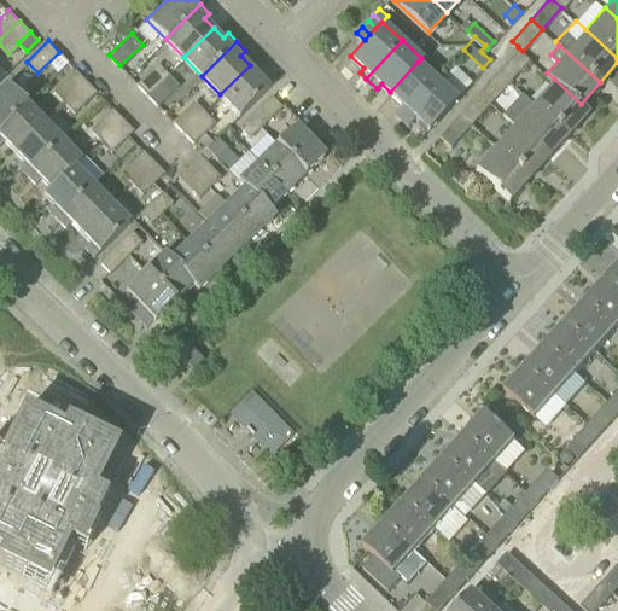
[(499,69),(509,80),(530,57),(523,51),(518,47),(499,69)]
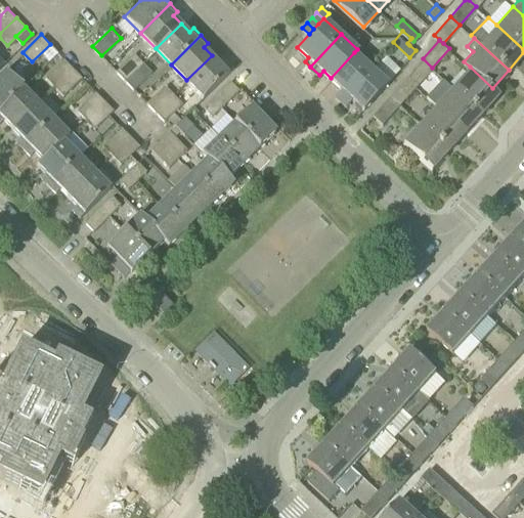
[(124,79),(142,60),(133,51),(115,70),(124,79)]
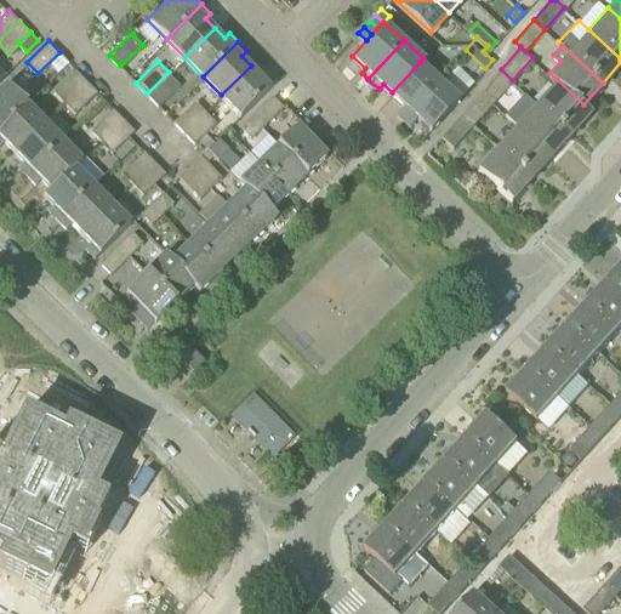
[(420,62),(392,92),(404,103),(397,112),(404,119),(439,80),(420,62)]
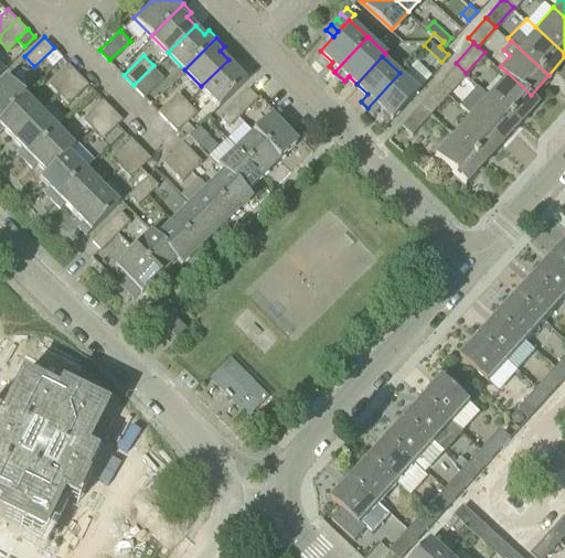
[(217,104),(251,73),(242,64),(237,68),(228,60),(201,86),(217,104)]
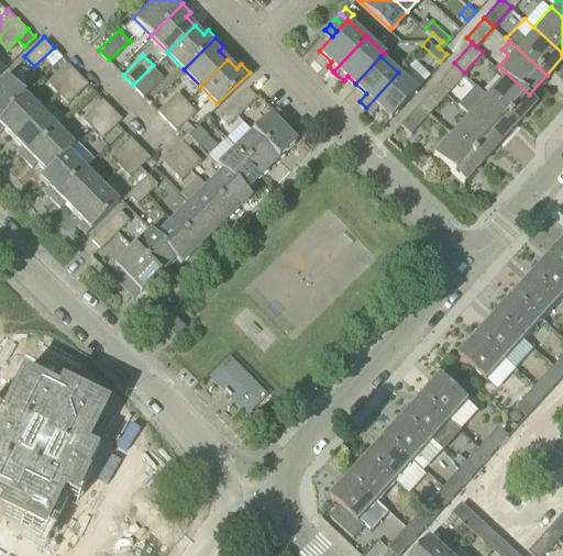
[(48,81),(58,91),(78,71),(68,62),(48,81)]
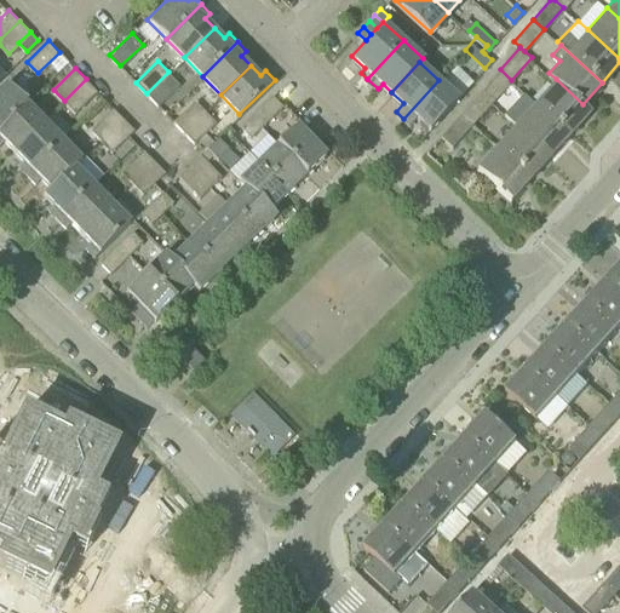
[(480,91),(491,102),(511,80),(500,69),(480,91)]
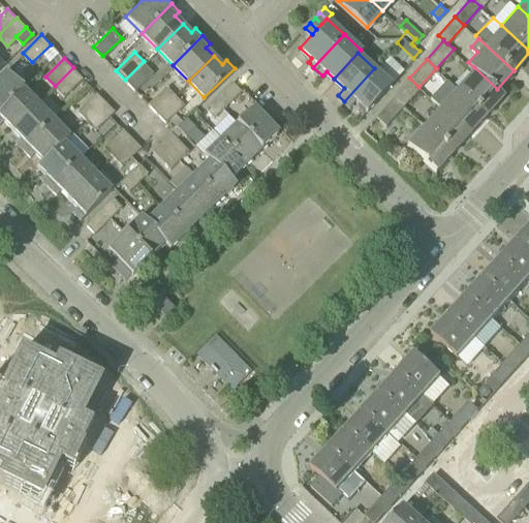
[(153,70),(144,61),(125,80),(134,89),(153,70)]
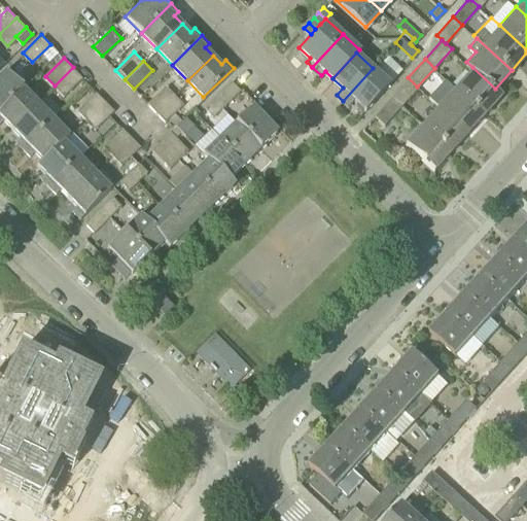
[(73,67),(55,85),(63,95),(82,76),(73,67)]
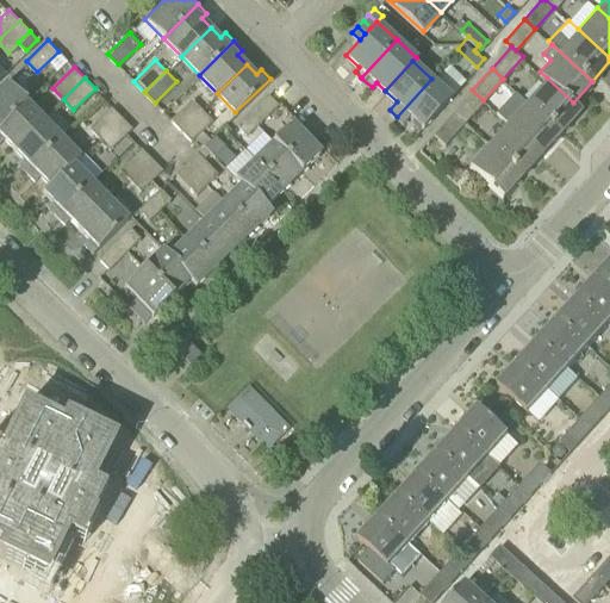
[(527,100),(560,131),(580,109),(573,103),(547,78),(527,100)]
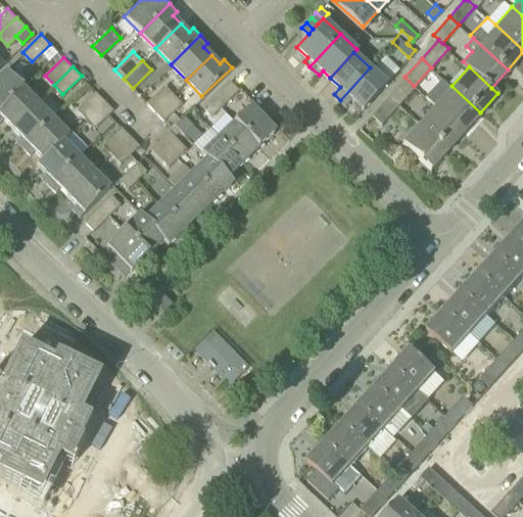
[(351,97),(363,107),(386,82),(370,67),(340,100),(345,104),(351,97)]
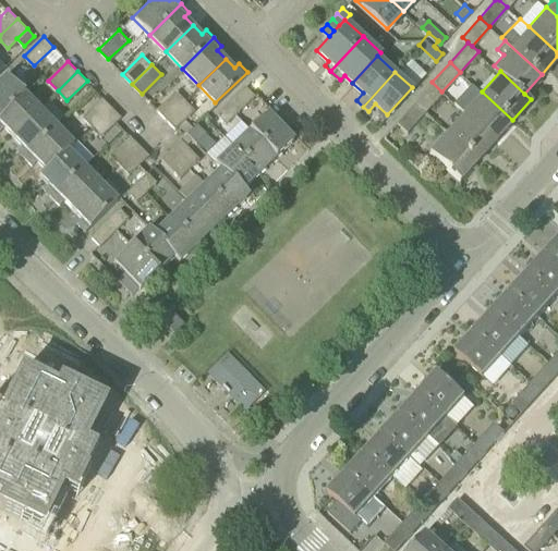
[(7,73),(0,78),(0,111),(23,89),(7,73)]
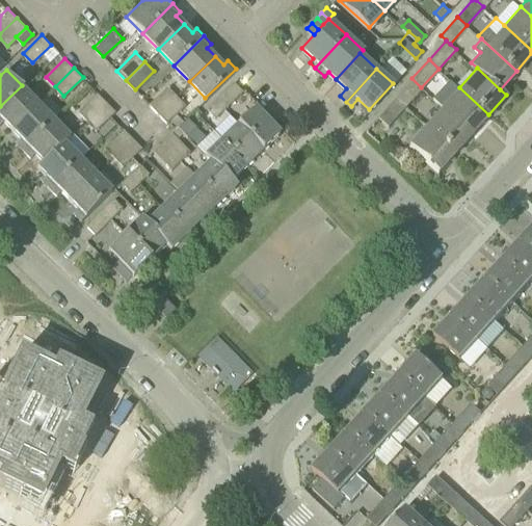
[(405,106),(421,87),(411,78),(395,97),(405,106)]
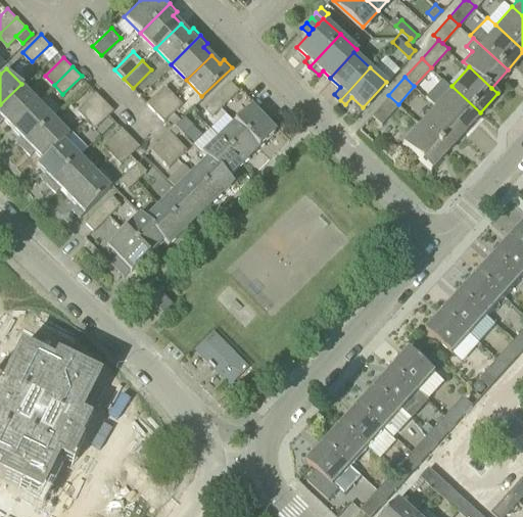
[(220,105),(238,88),(229,79),(211,96),(220,105)]
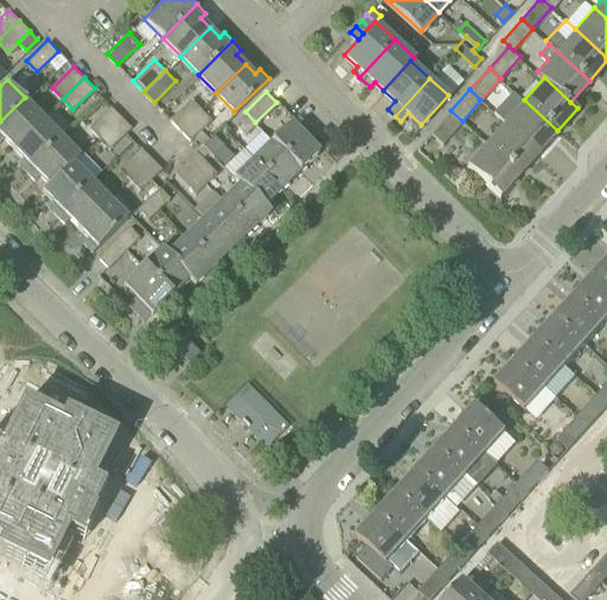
[(179,128),(200,107),(191,96),(168,117),(179,128)]
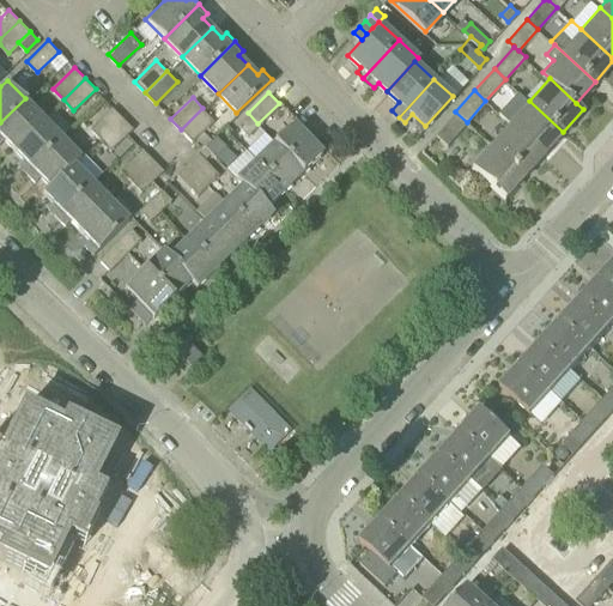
[(43,117),(25,98),(0,122),(0,140),(4,138),(13,146),(43,117)]
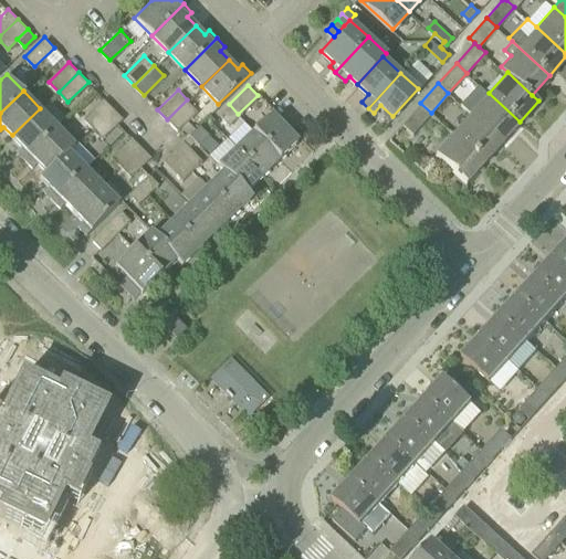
[(502,140),(520,122),(489,93),(471,113),(502,140)]
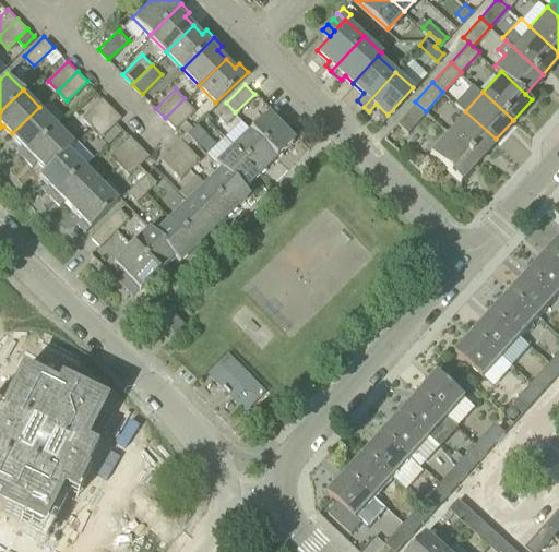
[(82,115),(91,124),(110,106),(102,96),(82,115)]
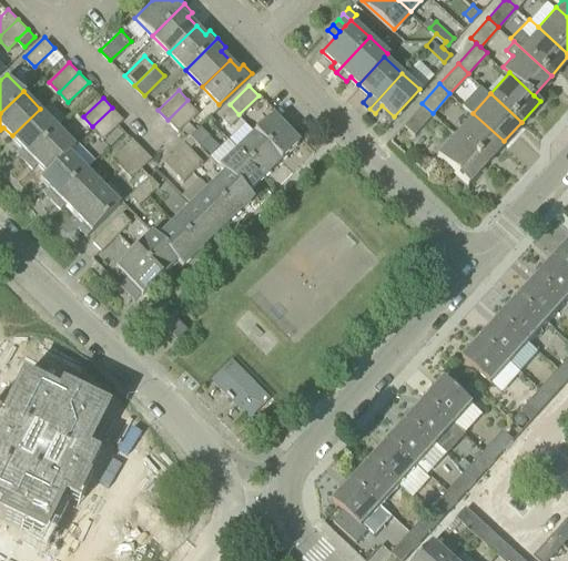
[(198,110),(188,100),(168,120),(178,130),(198,110)]
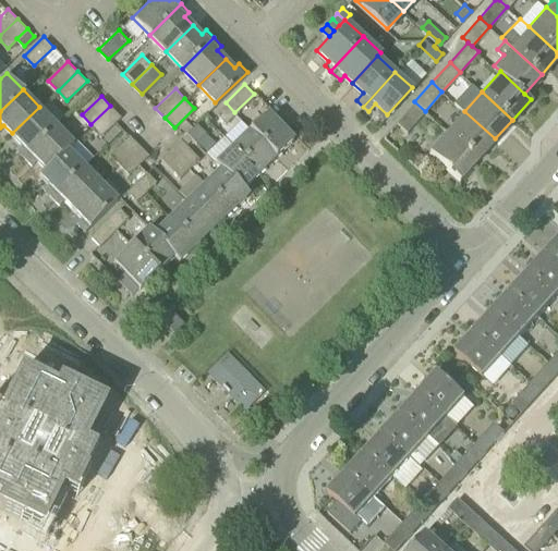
[(414,101),(397,121),(408,130),(425,111),(414,101)]
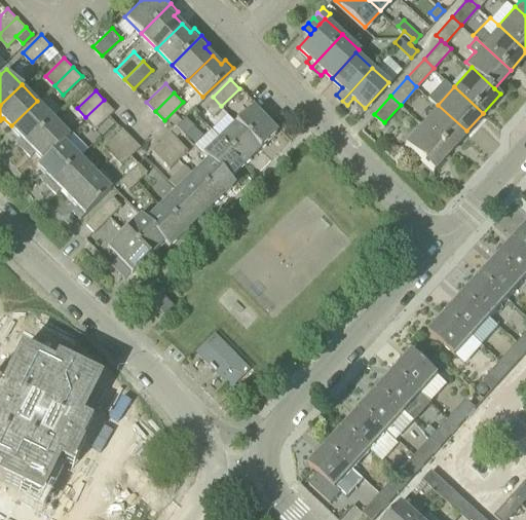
[(212,115),(221,106),(213,97),(203,105),(212,115)]
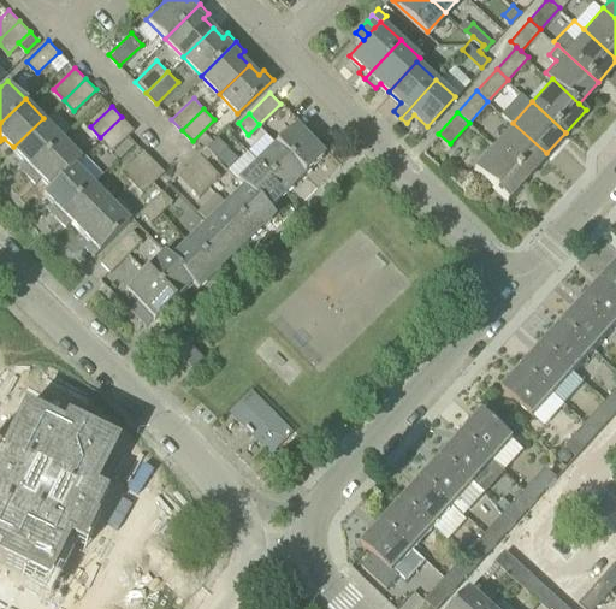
[(111,148),(128,132),(132,128),(122,117),(100,137),(111,148)]
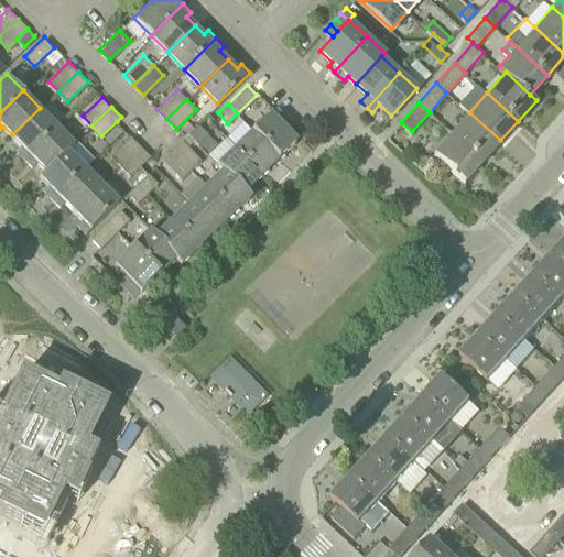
[(24,156),(56,126),(40,108),(12,134),(21,144),(17,149),(24,156)]
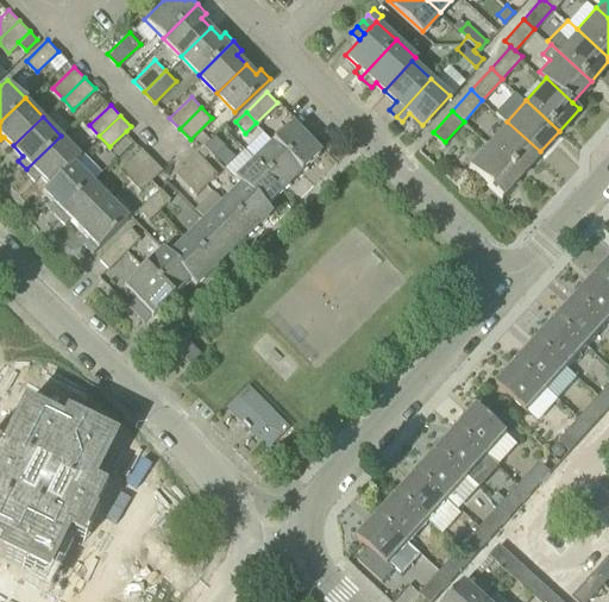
[(320,150),(292,120),(272,138),(301,168),(320,150)]
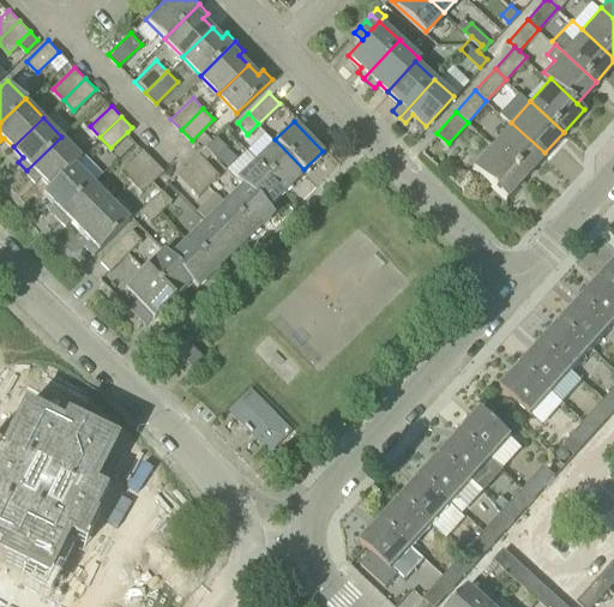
[(525,174),(545,152),(511,122),(492,144),(525,174)]
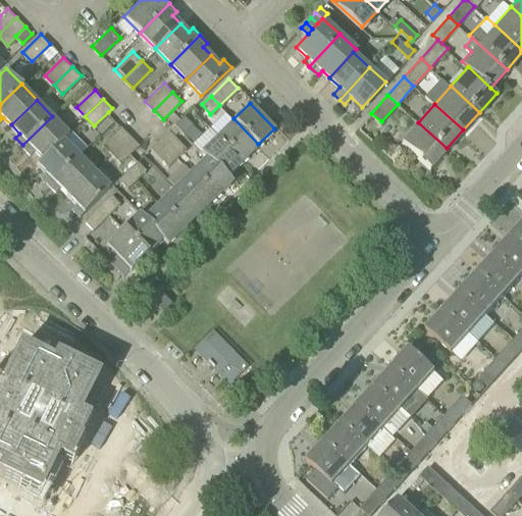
[(243,160),(258,144),(233,118),(226,111),(210,126),(243,160)]
